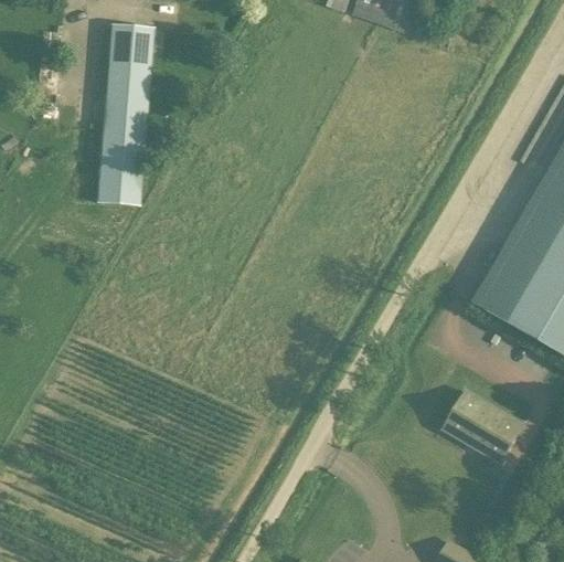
[(346,11),(349,0),(328,0),(327,4),(346,11)]
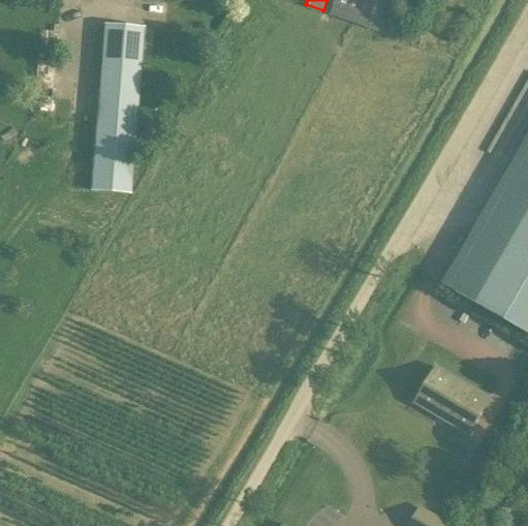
[(335,0),(331,12),(379,29),(389,0),(335,0)]
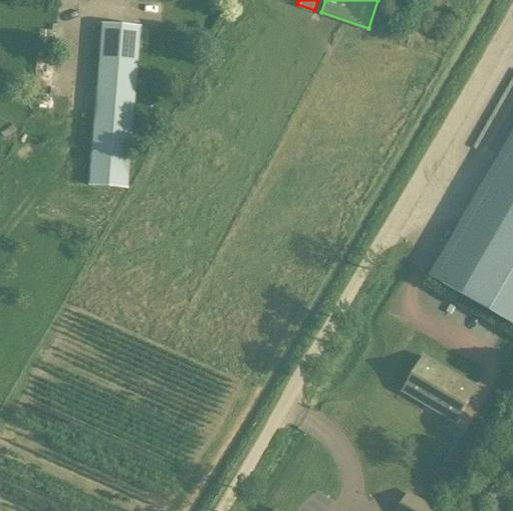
[(139,48),(147,48),(149,27),(141,26),(141,25),(100,21),(88,183),(127,186),(139,48)]
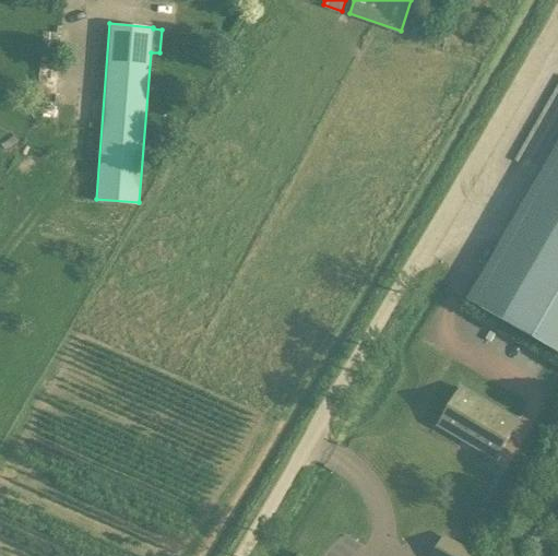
[(557,140),(478,278),(466,299),(557,351),(557,140)]
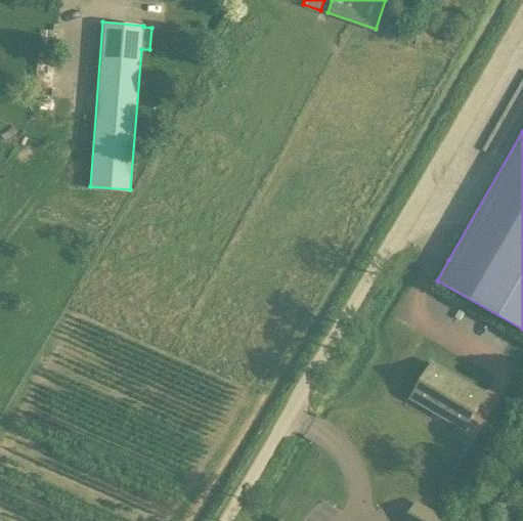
[(433,362),(411,397),(465,428),(485,393),(433,362)]
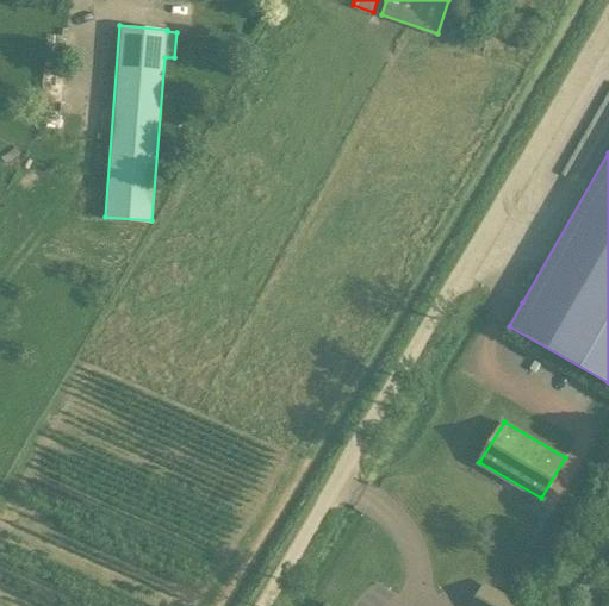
[(470,605),(526,605),(528,605),(485,580),(470,605)]
